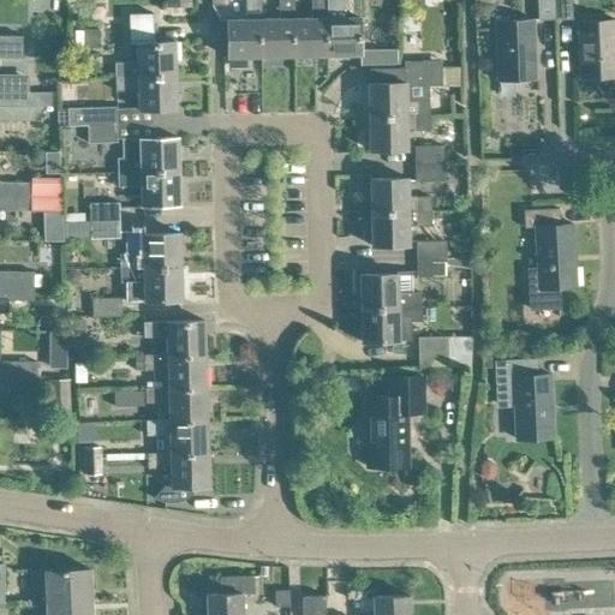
[(260,19),(261,19),(260,0),(244,0),(245,19),(226,19),(227,58),(261,57),(260,19)]
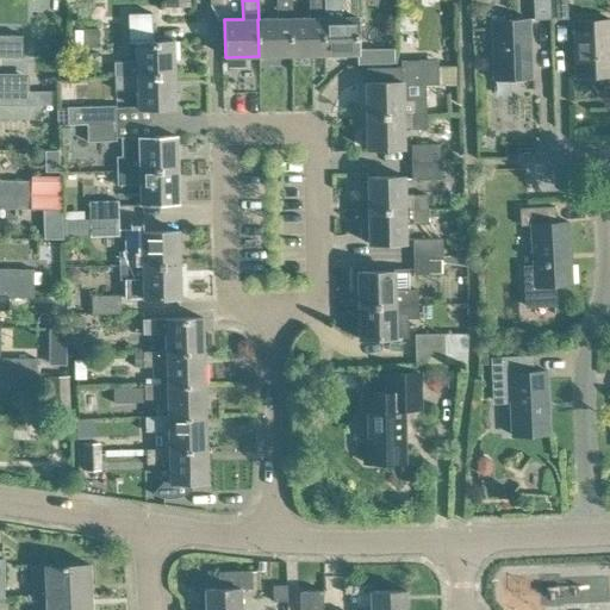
[(290,18),(291,18),(290,0),(275,0),(277,18),(259,19),(257,19),(259,56),(291,56),(290,18)]
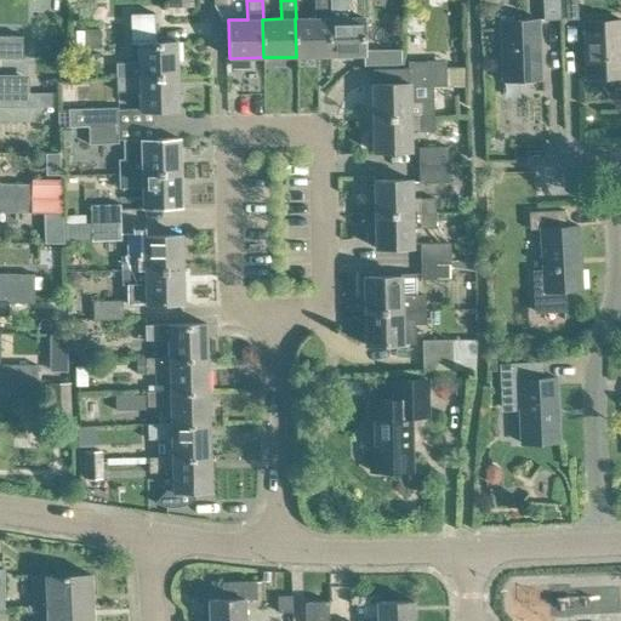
[(329,18),(328,0),(313,0),(314,18),(296,18),(295,18),(296,57),(329,56),(329,18)]
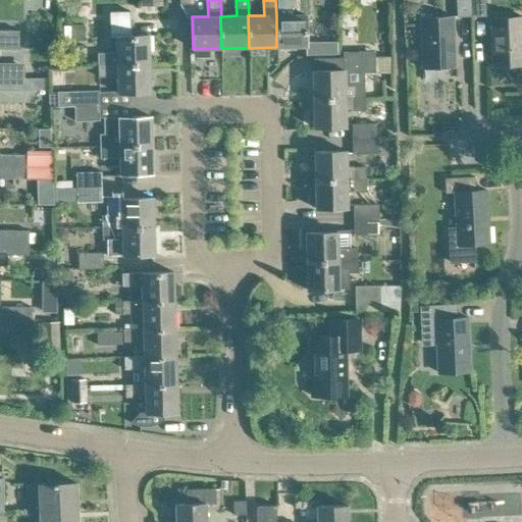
[(276,15),(276,47),(305,46),(305,42),(304,0),(291,0),(292,14),(276,15)]
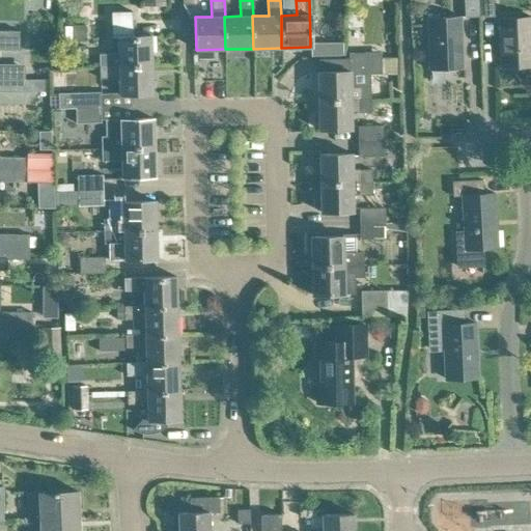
[(463,0),(464,17),(479,17),(477,0),(463,0)]
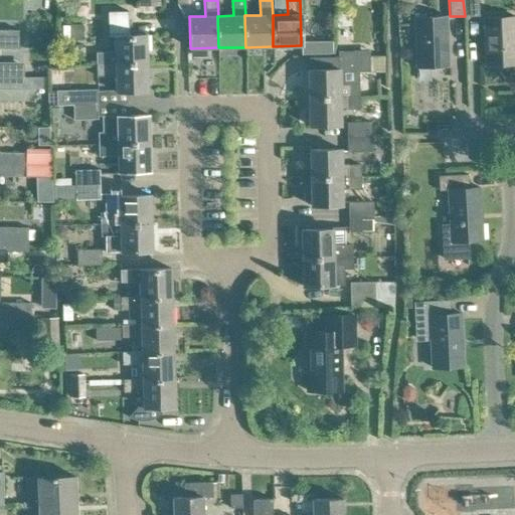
[(463,0),(465,16),(477,15),(476,0),(463,0)]
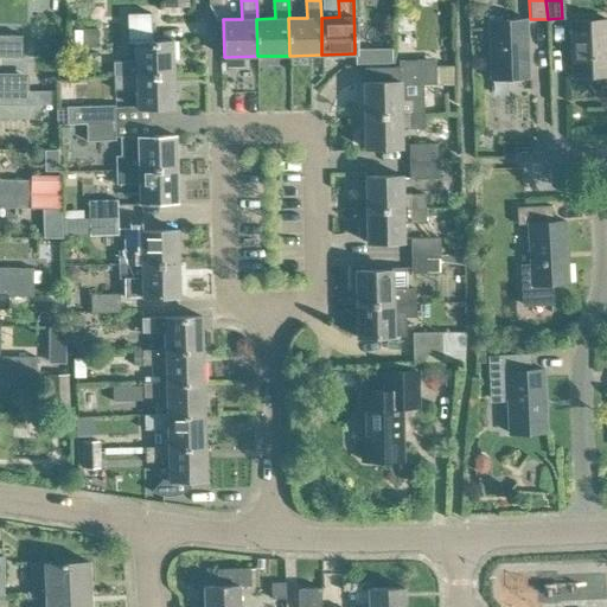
[(172,42),(151,42),(151,13),(127,13),(127,43),(134,43),(135,61),(113,62),(113,76),(172,74),(172,42)]
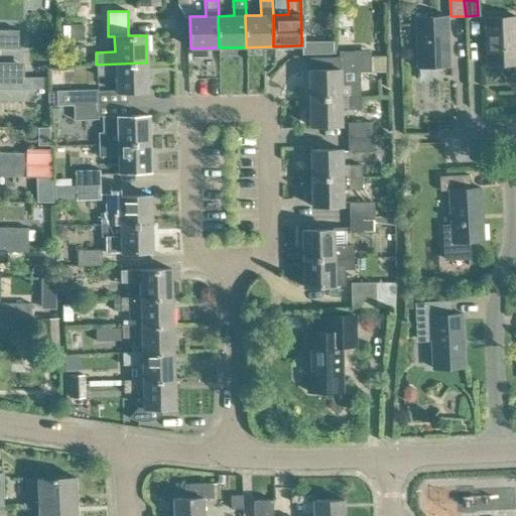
[(416,68),(448,67),(446,16),(414,17),(416,68)]
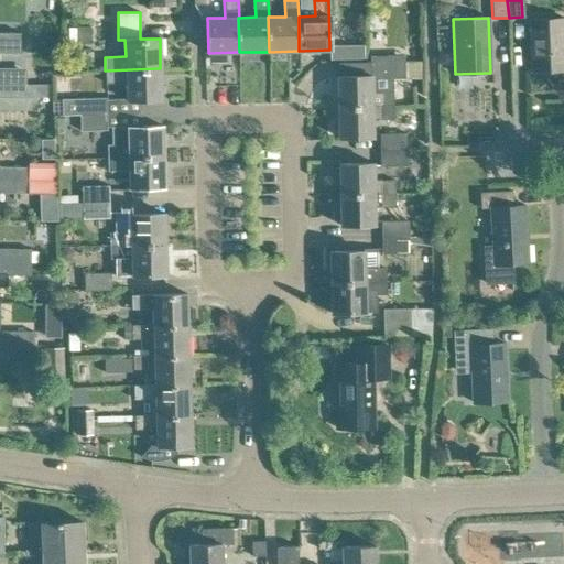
[(530,71),(563,69),(563,28),(563,18),(529,19),(530,71)]
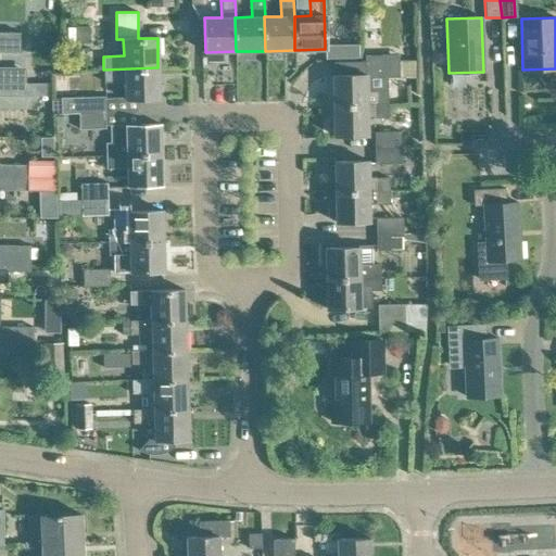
[(0,51),(19,52),(20,33),(0,32),(0,51)]
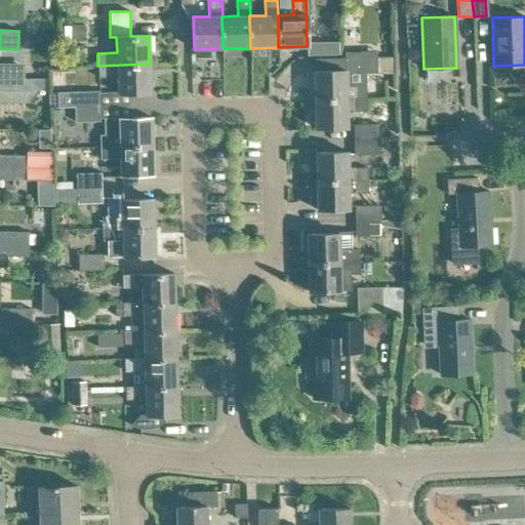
[(338,42),(307,42),(307,46),(307,55),(338,54),(338,42)]
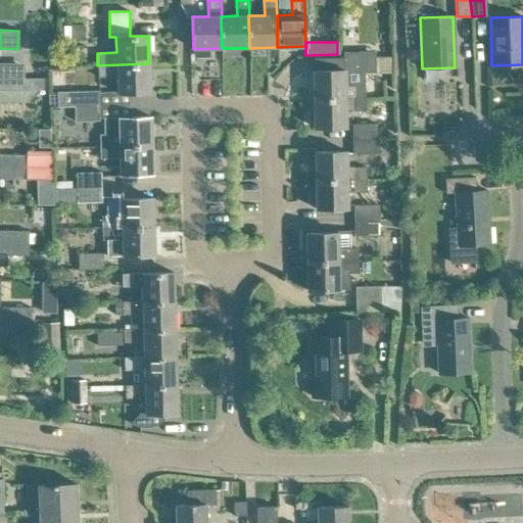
[(313,99),(364,98),(364,73),(375,72),(374,57),(363,57),(363,52),(342,52),(343,69),(312,70),(313,99)]
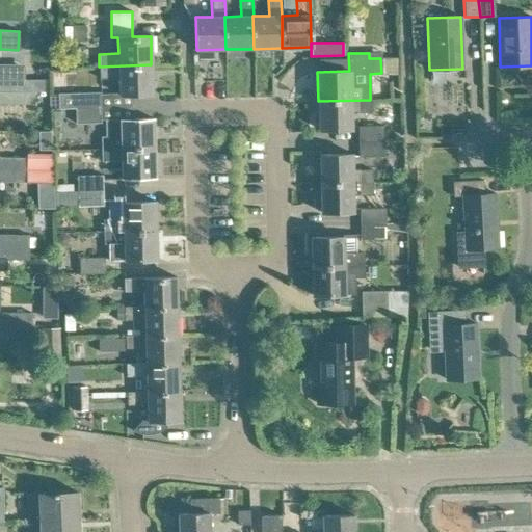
[(151,64),(99,67),(100,79),(118,78),(120,95),(152,94),(151,64)]
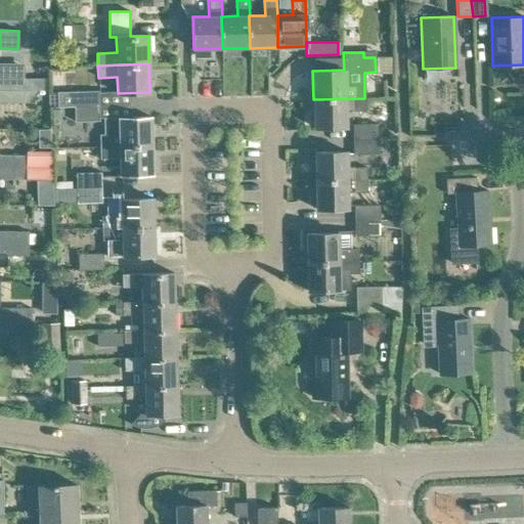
[(0,78),(0,89),(47,90),(47,79),(0,78)]
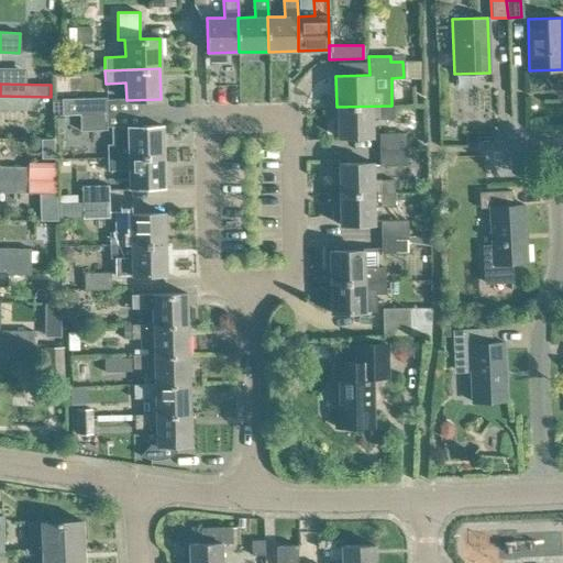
[(62,114),(79,114),(106,113),(106,98),(62,99),(62,114)]
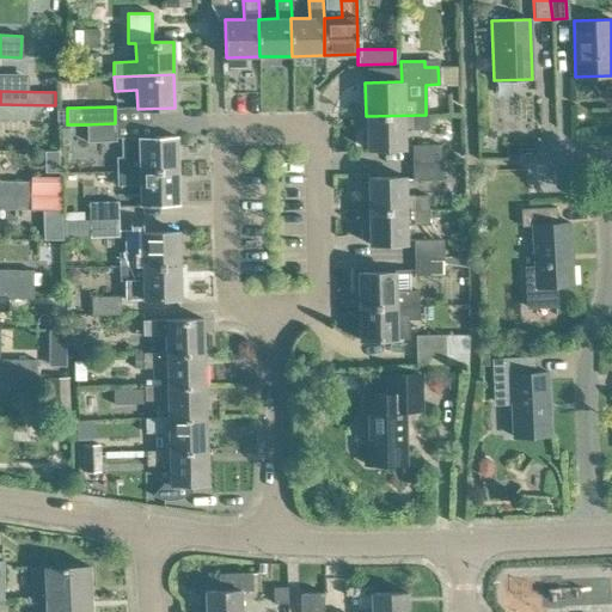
[(426,115),(366,116),(366,150),(404,148),(404,129),(427,129),(426,115)]
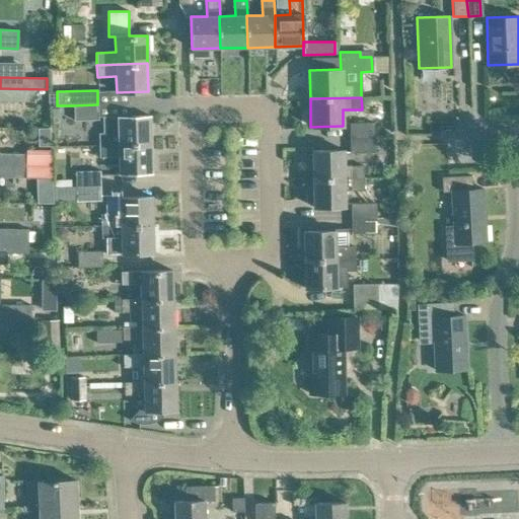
[(97,104),(73,105),(73,121),(98,120),(97,104)]
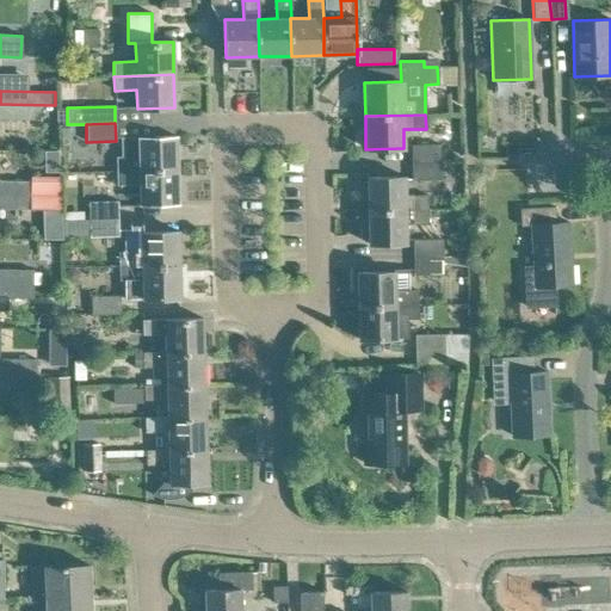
[(116,171),(177,170),(176,136),(137,137),(121,137),(121,156),(116,158),(116,171)]
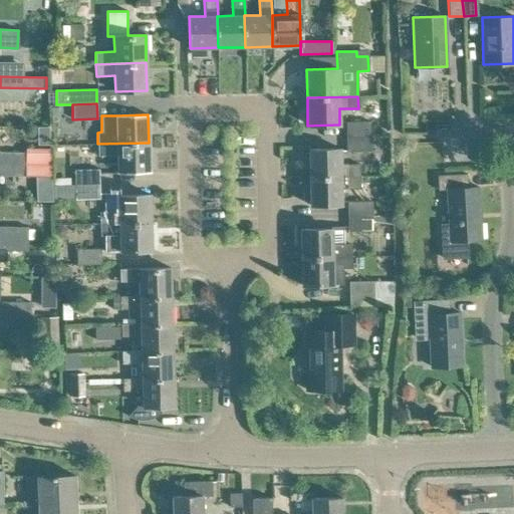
[(345,137),(369,137),(369,121),(345,121),(345,137)]
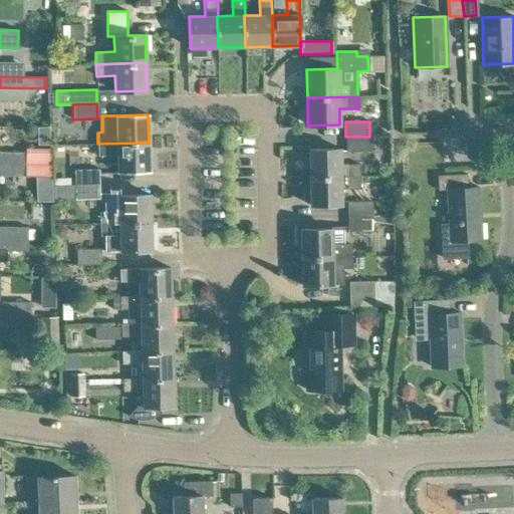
[(369,137),(345,137),(346,152),(370,151),(369,137)]
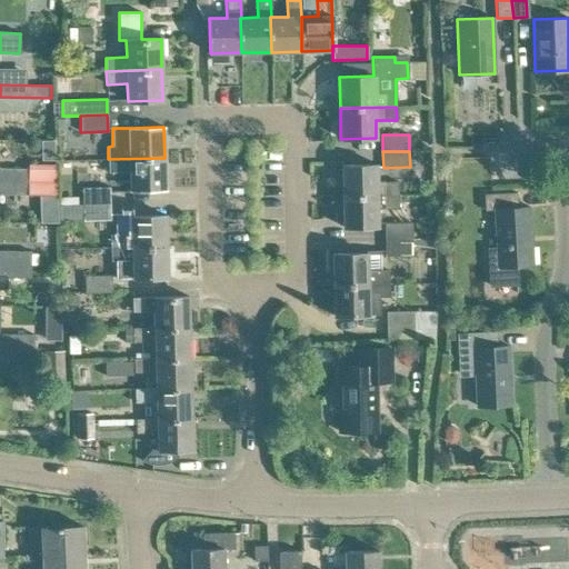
[(165,158),(108,159),(109,172),(129,172),(130,190),(165,189),(165,158)]
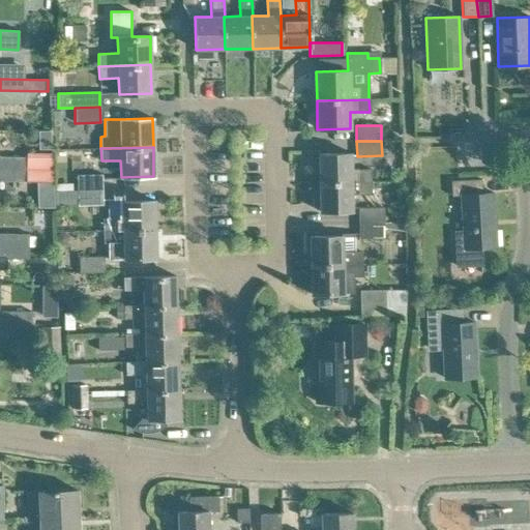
[(0,169),(51,170),(51,153),(26,152),(26,156),(0,156),(0,169)]
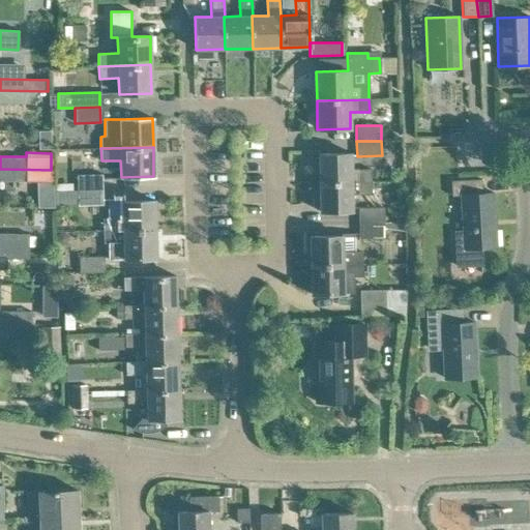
[(319,182),(371,181),(371,170),(351,170),(351,153),(318,154),(319,182)]
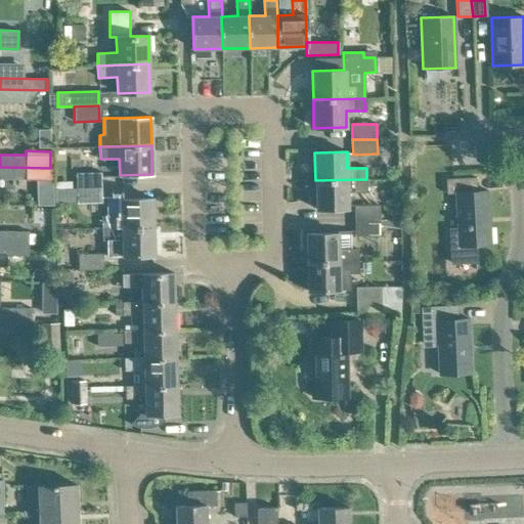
[(50,184),(50,168),(0,167),(0,178),(26,180),(26,183),(50,184)]
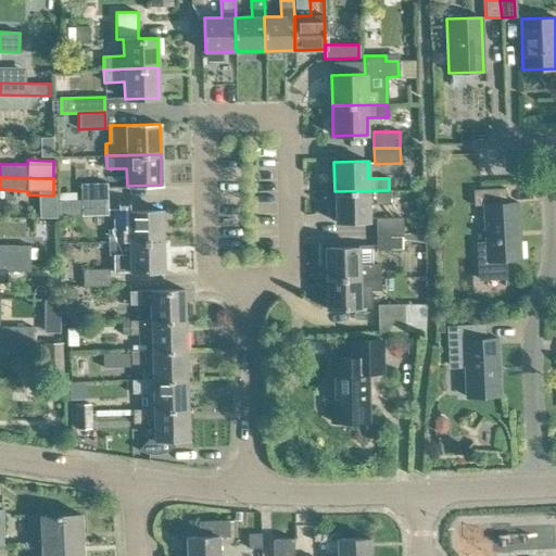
[(80,200),(108,199),(106,182),(80,184),(80,200)]
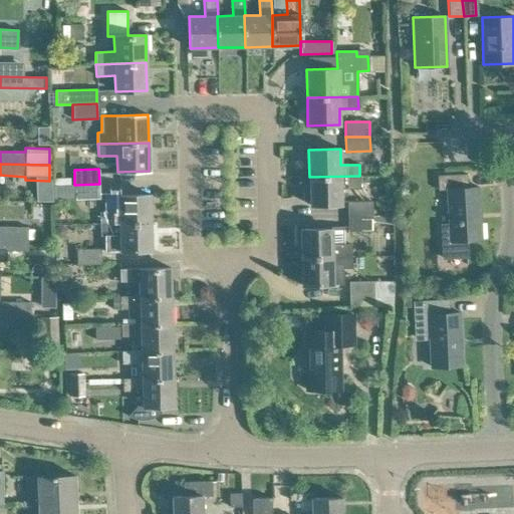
[(467,188),(466,174),(437,176),(438,190),(446,189),(448,223),(440,223),(442,259),(468,257),(467,240),(481,239),(479,187),(467,188)]
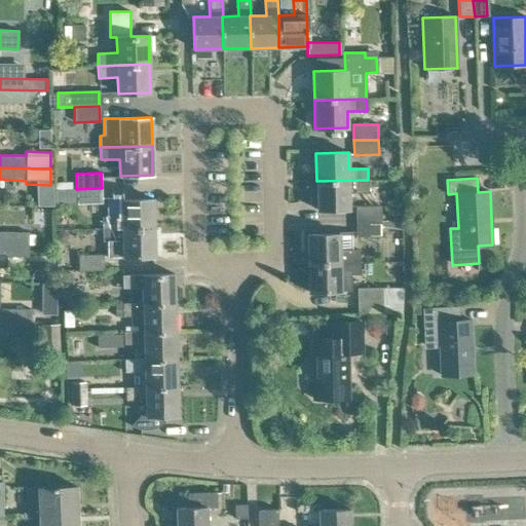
[(368,180),(316,181),(316,210),(349,209),(348,193),(368,192),(368,180)]
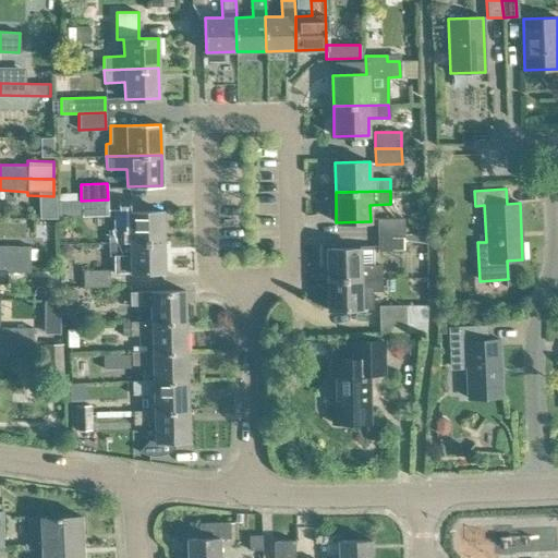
[(81,202),(82,217),(108,216),(108,199),(81,201),(81,202)]
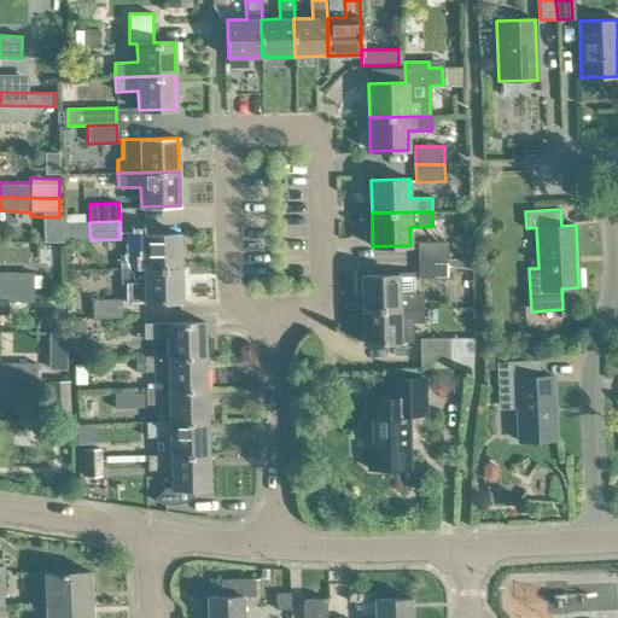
[(65,242),(91,240),(89,223),(65,225),(65,242)]
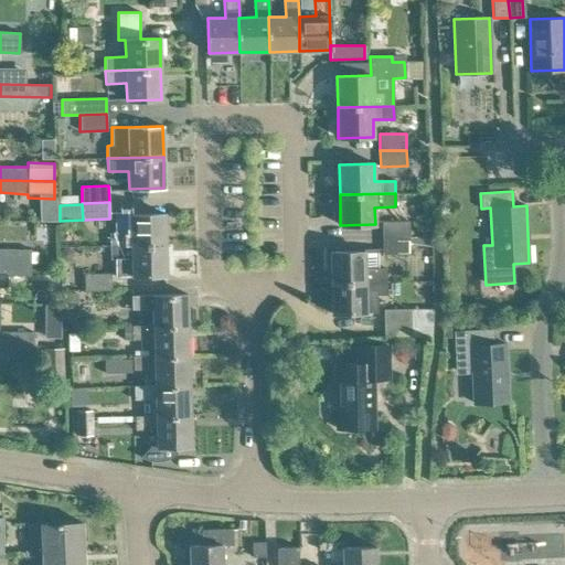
[(109,246),(166,244),(164,214),(131,214),(131,212),(115,213),(115,233),(109,233),(109,246)]
